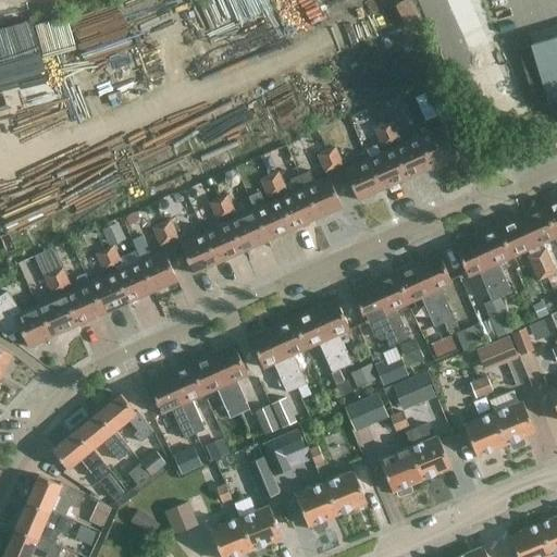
[(82,10),(27,28),(45,79),(99,61),(82,10)]
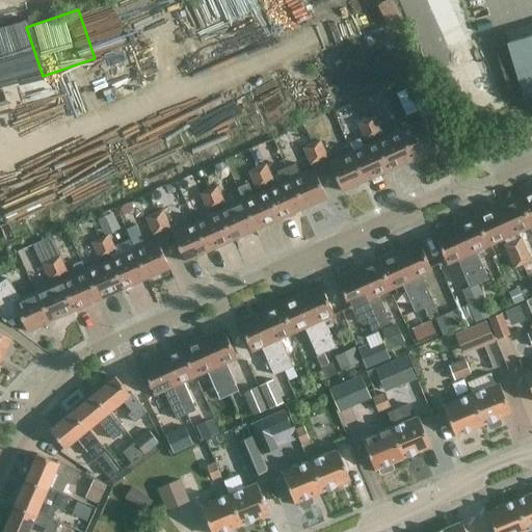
[(531,34),(508,43),(525,99),(531,96),(531,34)]
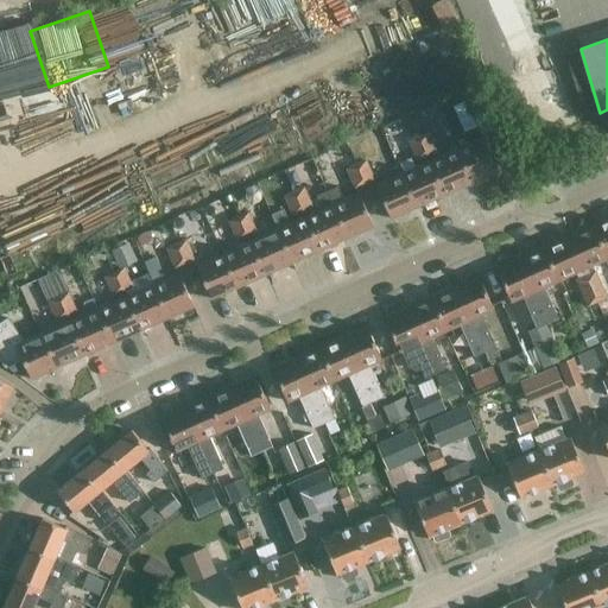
[(468,102),(481,133),(499,125),(486,94),(468,102)]
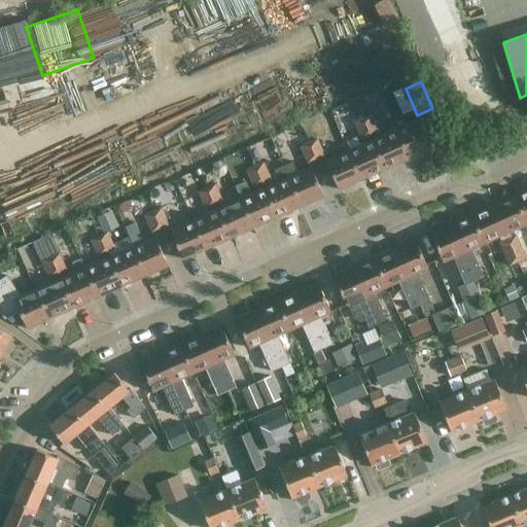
[(290,119),(286,107),(266,112),(269,125),(290,119)]
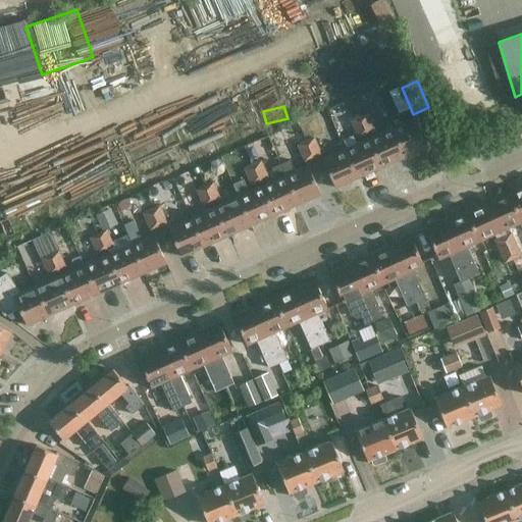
[(360,116),(367,134),(376,129),(368,112),(360,116)]
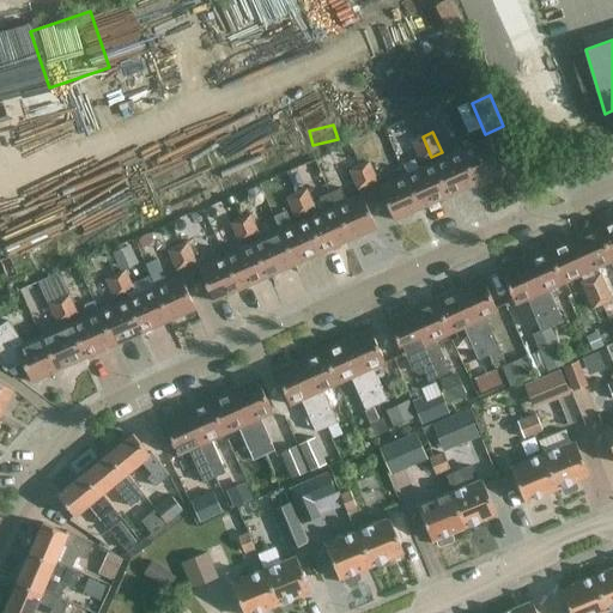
[(457,139),(462,151),(477,184),(503,174),(487,139),(473,145),(468,134),(457,139)]
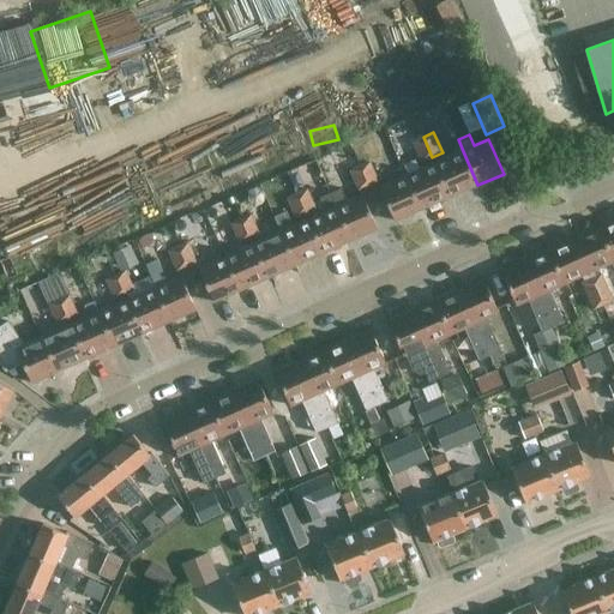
[(422,162),(432,157),(423,137),(413,142),(422,162)]
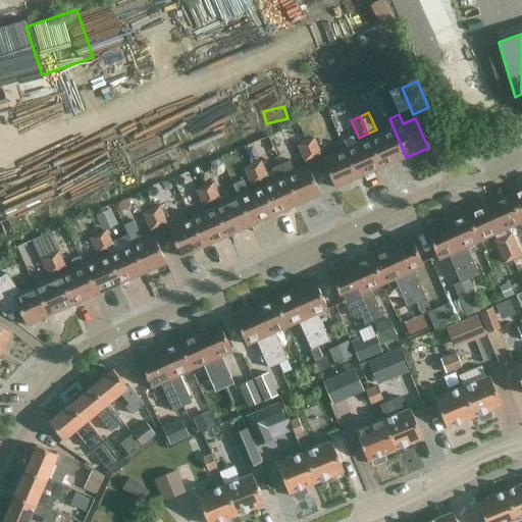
[(384,167),(406,157),(394,128),(371,138),(384,167)]
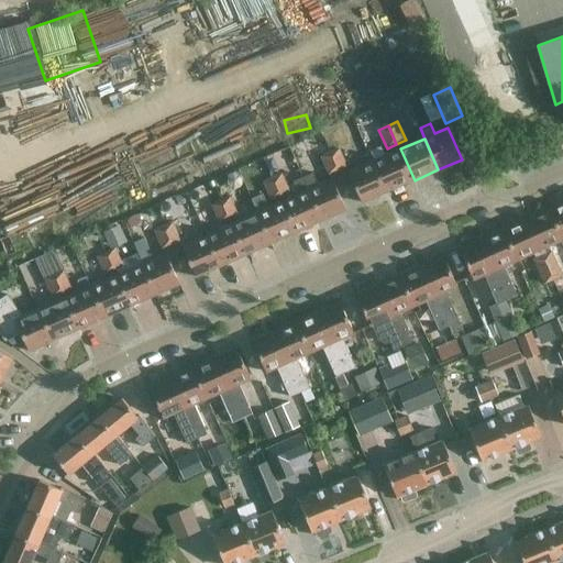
[(330,152),(339,170),(348,166),(339,147),(330,152)]
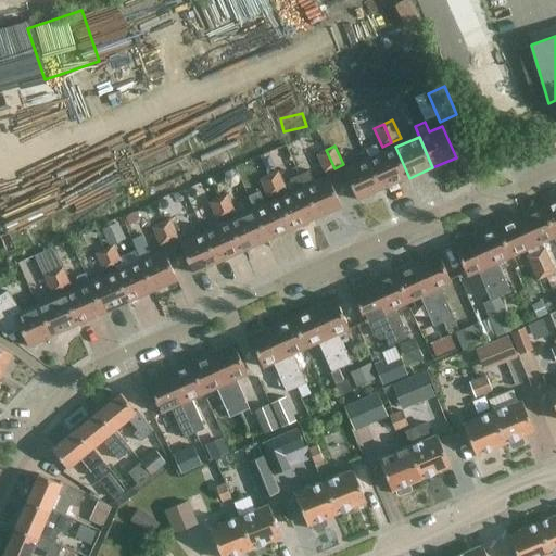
[(382,190),(405,179),(391,149),(368,159),(382,190)]
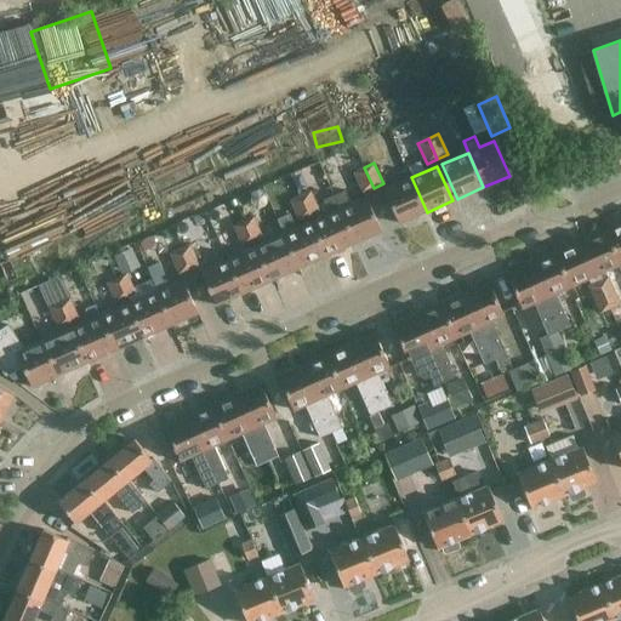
[(363,193),(374,188),(364,167),(353,172),(363,193)]
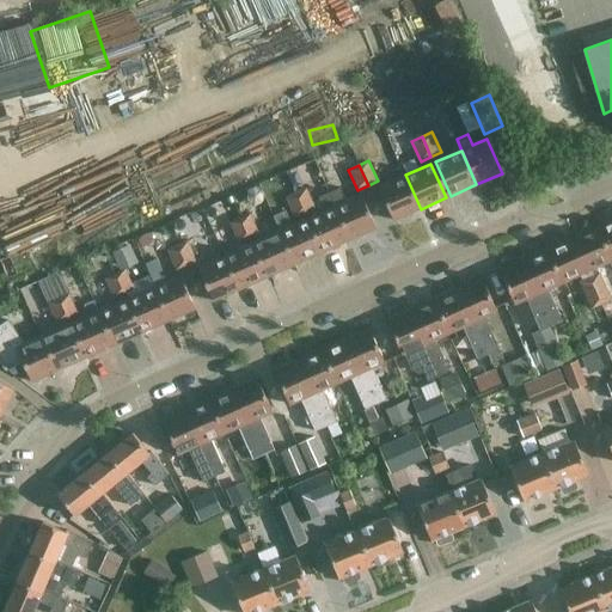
[(395,221),(421,209),(405,175),(379,187),(395,221)]
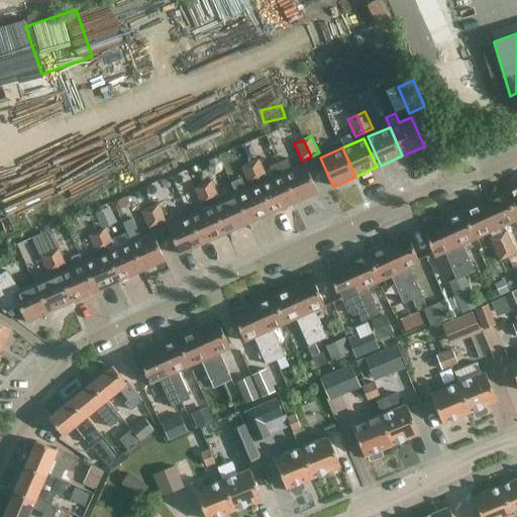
[(250,163),(259,180),(267,176),(259,159),(250,163)]
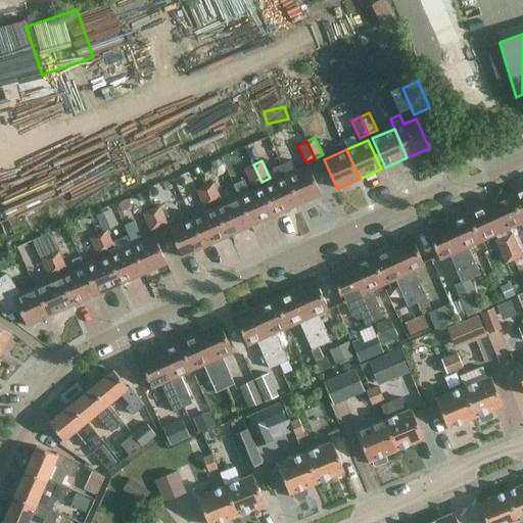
[(282,164),(300,205),(322,195),(308,167),(296,172),(291,160),(282,164)]
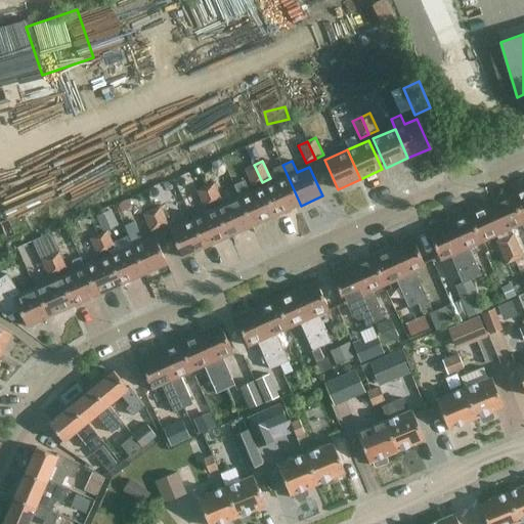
[(254,186),(262,182),(254,165),(246,169),(254,186)]
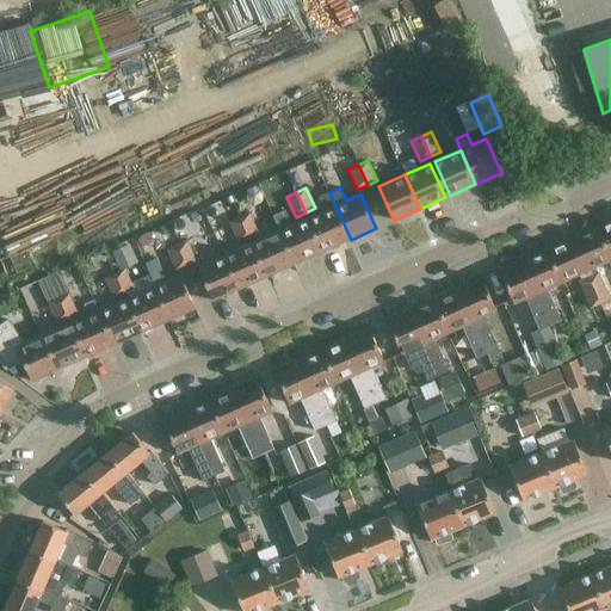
[(325,251),(351,240),(329,192),(319,197),(325,210),(309,217),(325,251)]
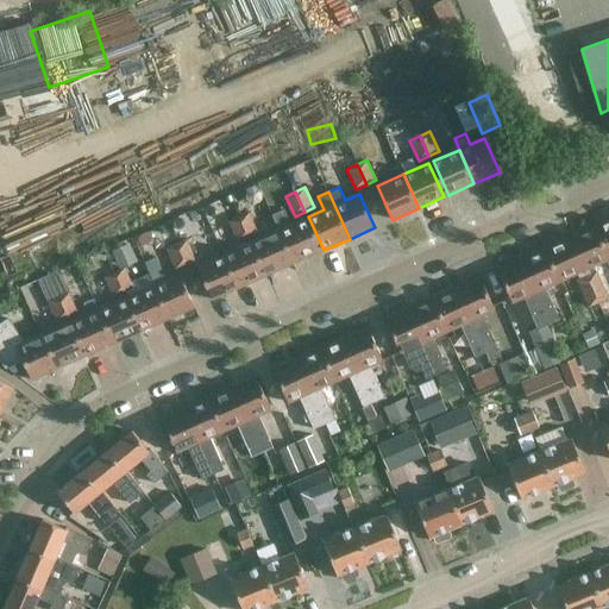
[(239,217),(249,237),(258,232),(249,213),(239,217)]
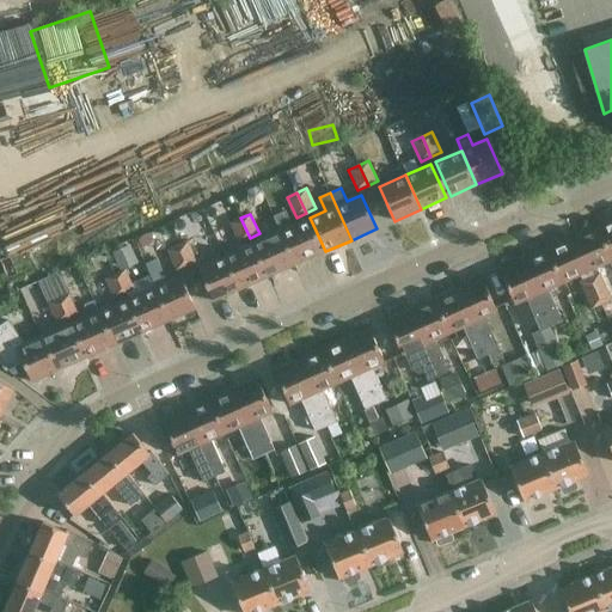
[(240,218),(231,222),(239,243),(250,238),(240,218)]
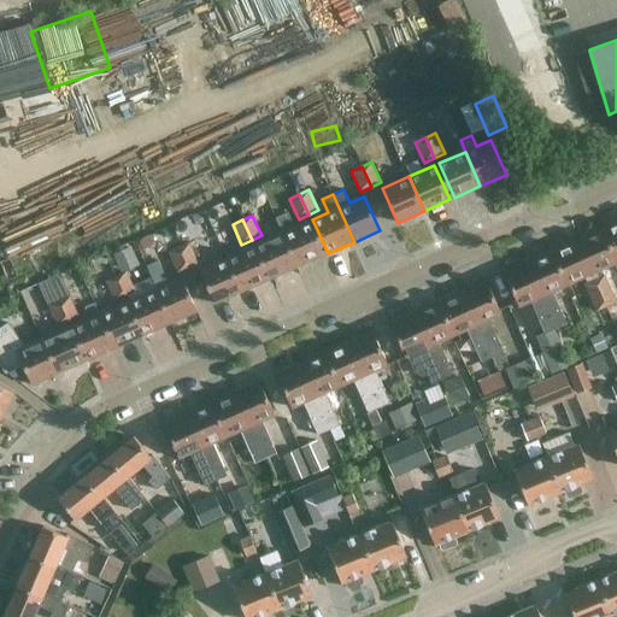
[(298,268),(324,256),(309,221),(282,233),(298,268)]
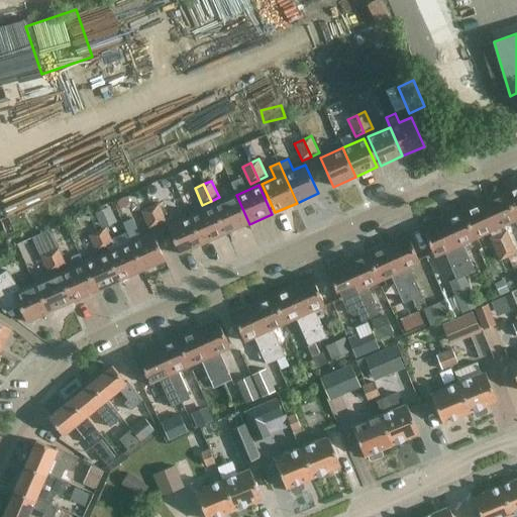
[(516,186),(504,192),(516,219),(516,186)]
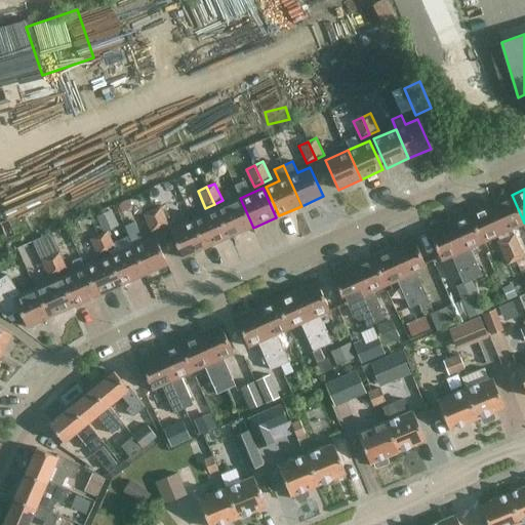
[(511,231),(524,224),(524,223),(512,195),(491,204),(517,261),(524,257),(515,235),(513,236),(511,231)]
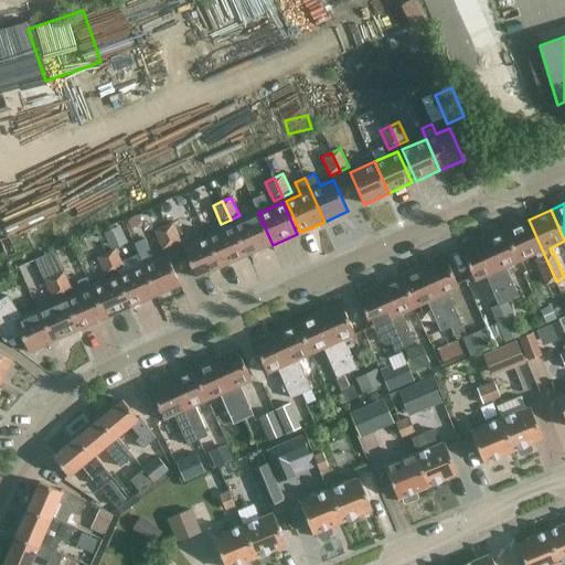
[(248,255),(273,245),(258,213),(235,224),(248,255)]
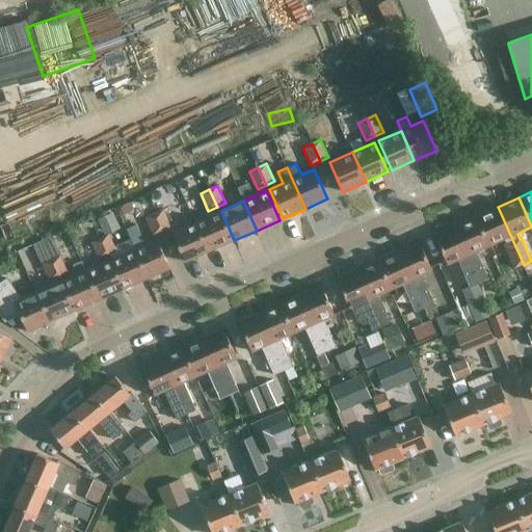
[(515,268),(524,265),(498,207),(476,216),(489,246),(505,239),(507,244),(505,245),(515,268)]
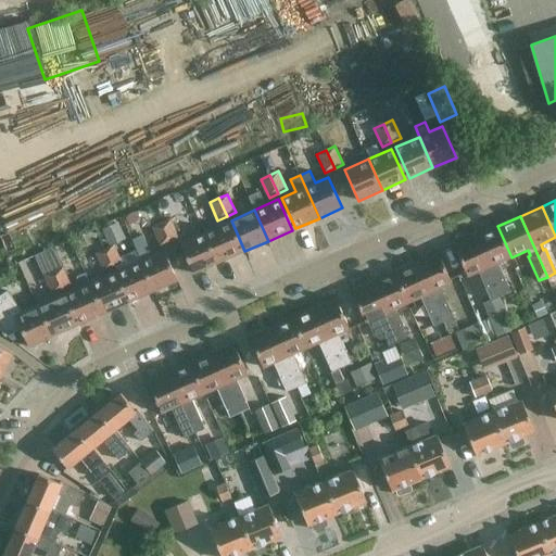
[(161,224),(169,242),(179,238),(171,219),(161,224)]
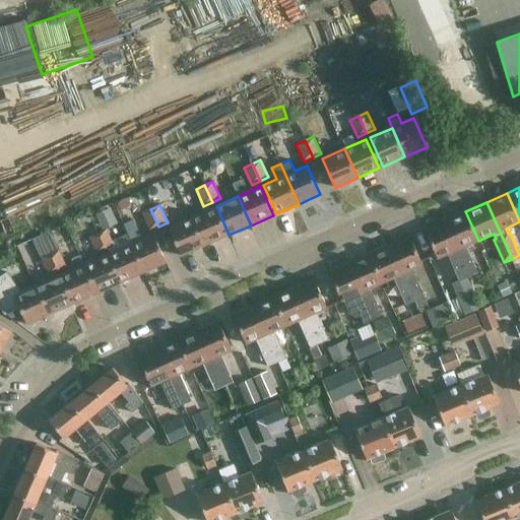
[(212,207),(190,217),(203,246),(225,237),(212,207)]
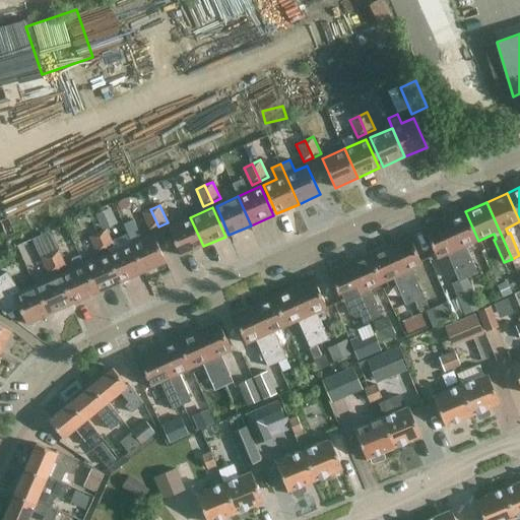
[(111,208),(94,215),(102,231),(117,223),(111,208)]
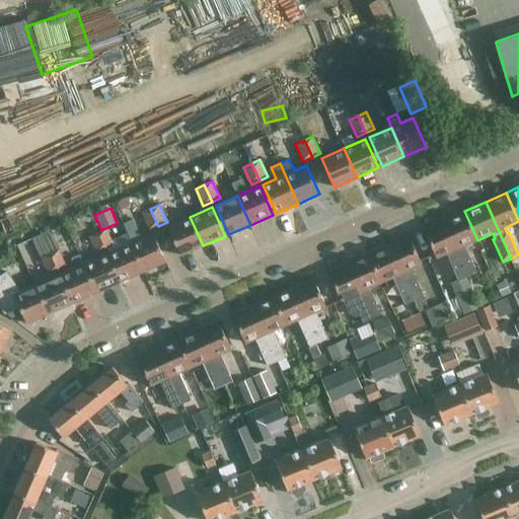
[(149,230),(158,226),(150,209),(142,213),(149,230)]
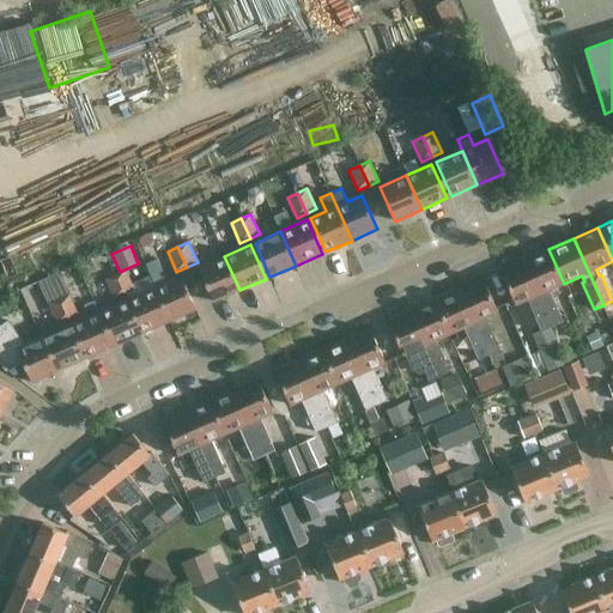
[(550,290),(564,284),(548,249),(525,261),(553,327),(564,322),(550,290)]
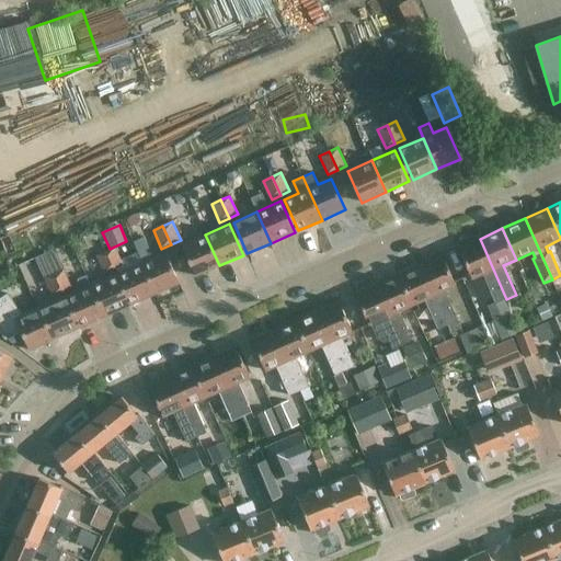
[(195,276),(219,265),(205,235),(182,245),(195,276)]
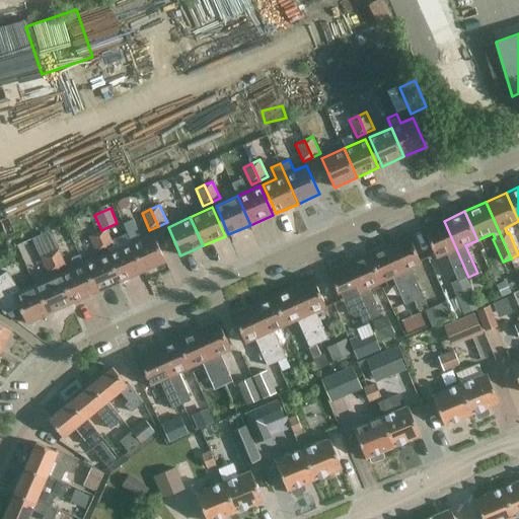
[(468,277),(444,221),(425,229),(438,258),(446,254),(458,281),(458,282),(467,278),(468,277)]
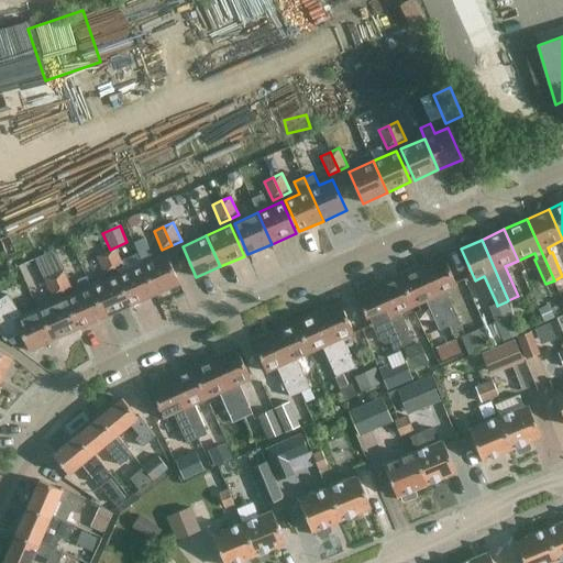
[(116,247),(108,251),(106,252),(114,271),(124,266),(116,247)]
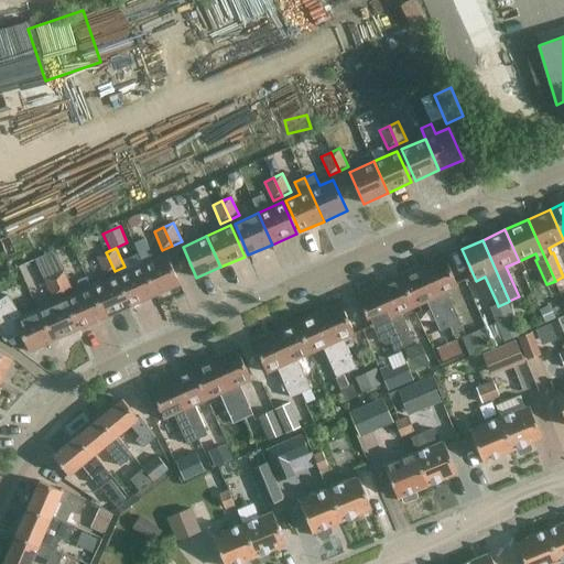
[(105,275),(115,271),(106,252),(97,256),(105,275)]
